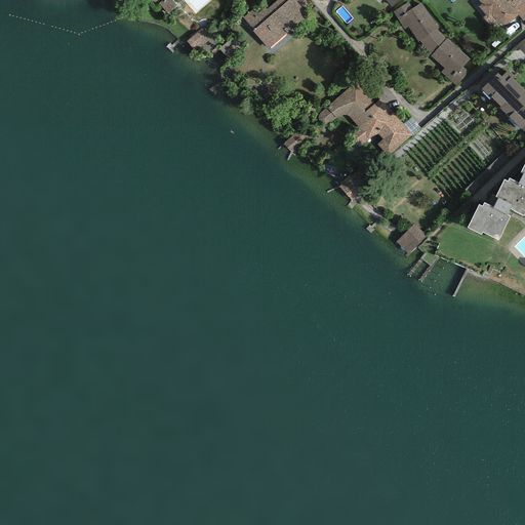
[(167,13),(176,6),(170,0),(162,0),(159,3),(167,13)]
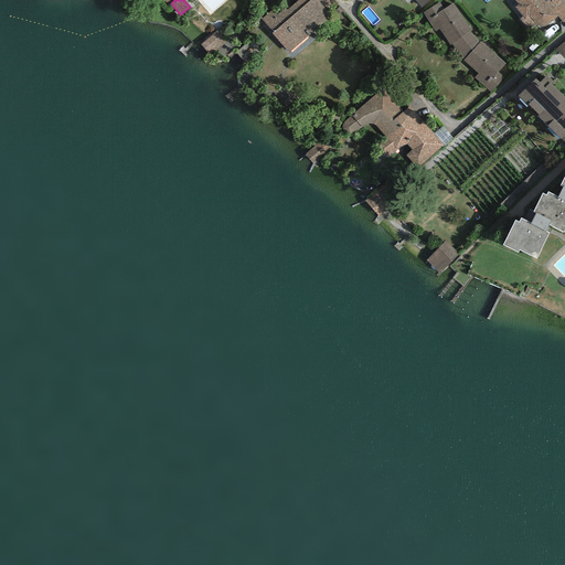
[(196,0),(210,14),(226,0),(196,0)]
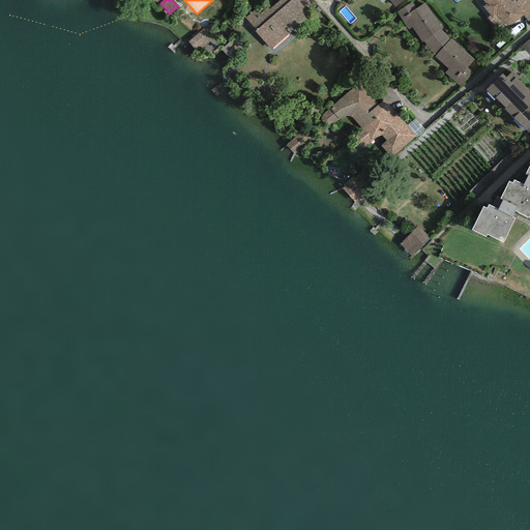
[(255,10),(244,18),(256,31),(255,31),(270,50),(311,16),(304,9),(296,0),(278,0),(269,9),(267,7),(259,15),(255,10)]
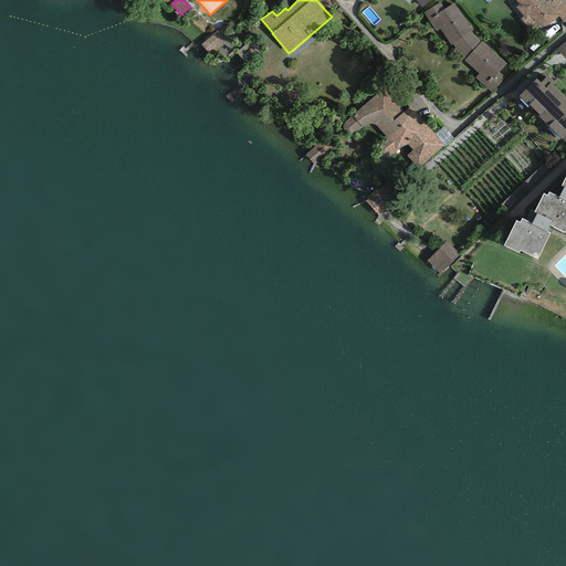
[(316,0),(325,10),(335,1),(334,0),(316,0)]
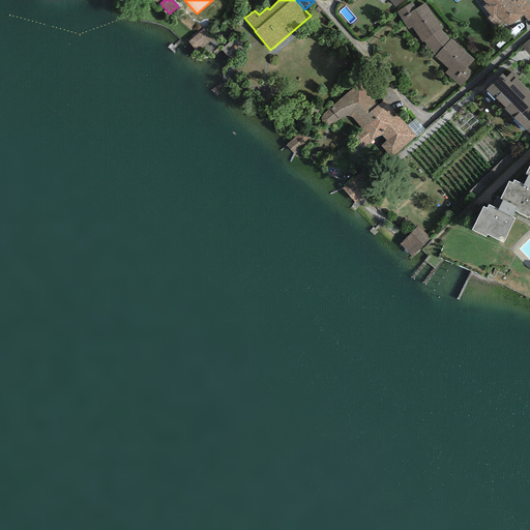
[(388,0),(398,9),(408,0),(388,0)]
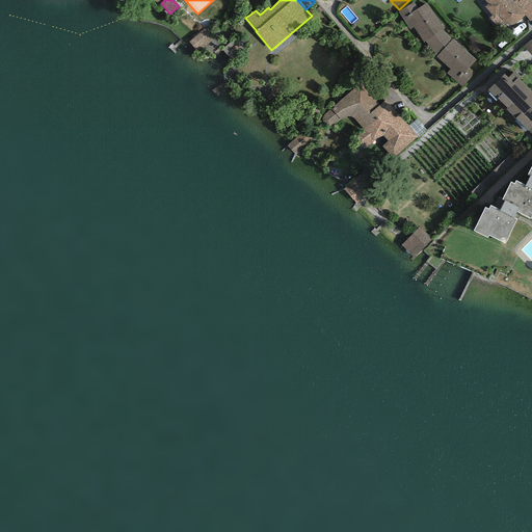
[(525,16),(530,21),(531,19),(531,5),(527,0),(520,0),(519,1),(516,0),(515,0),(513,2),(511,0),(483,0),(487,4),(484,7),(491,16),(488,18),(498,28),(505,23),(506,24),(510,25),(512,25),(515,23),(525,16)]
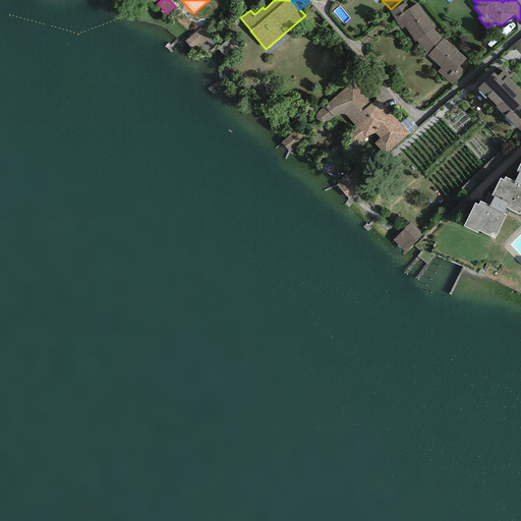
[(405,27),(414,42),(416,41),(433,30),(435,29),(418,3),(409,8),(405,2),(390,12),(401,30),(405,27)]
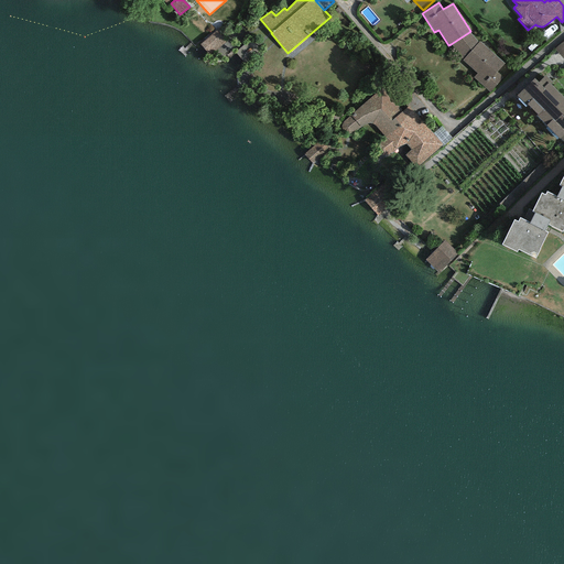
[(227,41),(217,30),(201,44),(210,55),(227,41)]
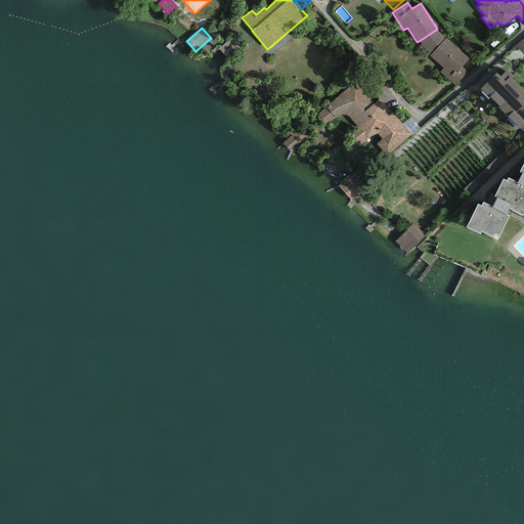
[(455,86),(468,72),(463,68),(469,59),(445,39),(444,40),(436,30),(419,41),(431,54),(430,55),(443,69),(439,72),(455,86)]
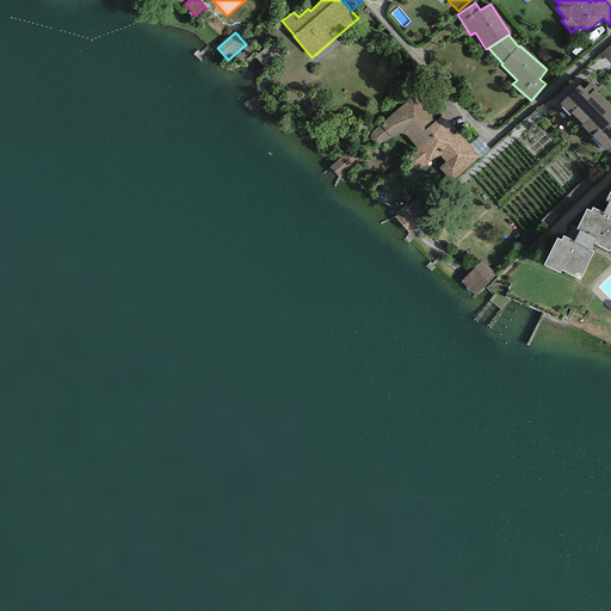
[(582,124),(606,102),(597,91),(598,90),(591,82),(582,90),(579,85),(560,104),(571,115),(572,115),(582,124)]
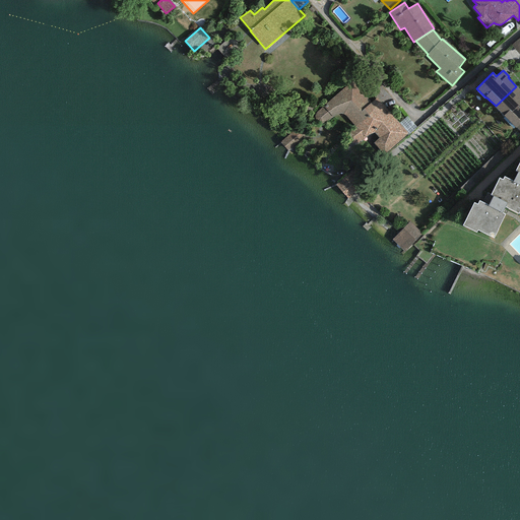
[(349,120),(372,102),(352,81),(323,106),(323,107),(317,112),(315,114),(314,116),(314,118),(315,120),(318,123),(320,124),(323,124),(326,123),(332,117),(337,115),(341,114),(343,114),(346,116),(349,120)]
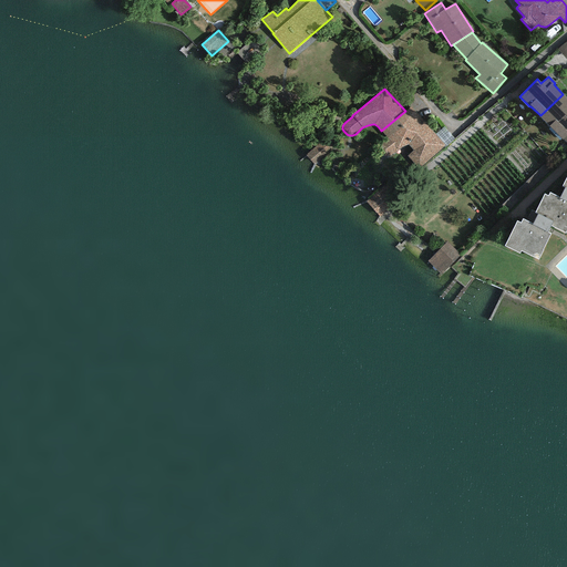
[(540,115),(539,116),(563,141),(564,140),(566,143),(566,99),(563,94),(540,115)]
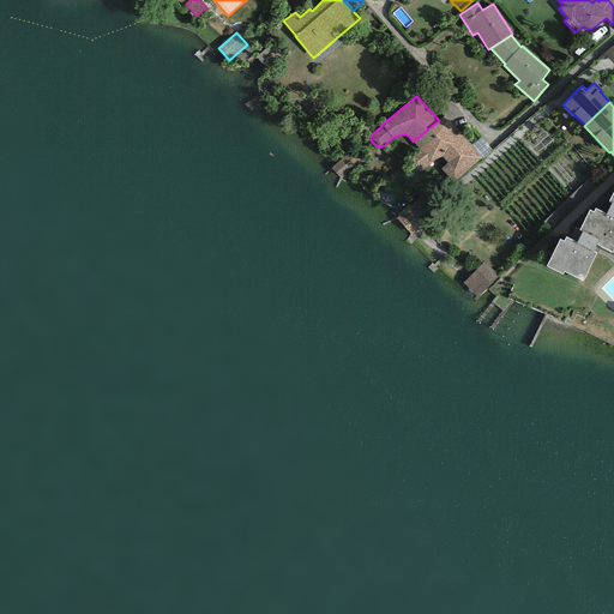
[(482,158),(445,115),(439,120),(413,142),(420,151),(416,155),(413,158),(413,161),(413,164),(414,169),(419,172),(422,170),(427,167),(431,163),(441,156),(446,163),(441,169),(453,182),(482,158)]
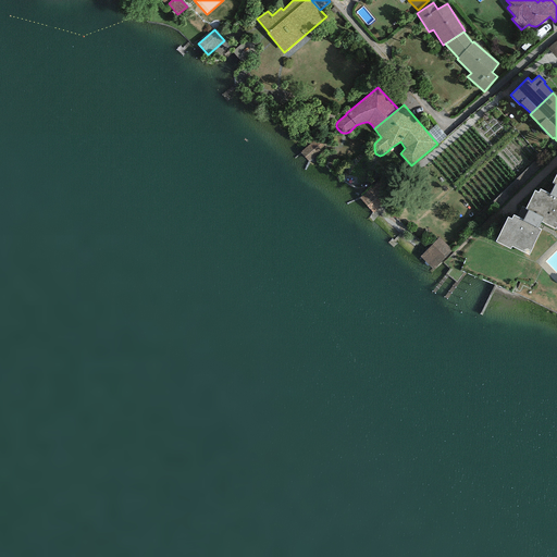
[(310,164),(326,149),(317,137),(299,152),(310,164)]
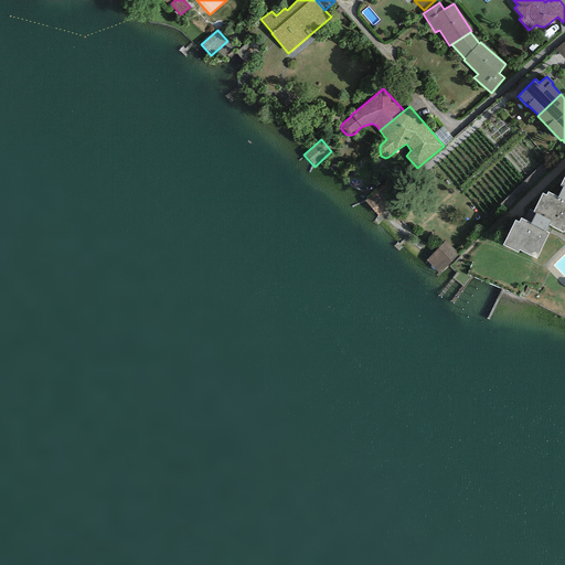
[(564,188),(563,187),(557,198),(547,192),(546,195),(543,193),(533,212),(536,213),(531,224),(521,219),(519,222),(514,220),(502,245),(518,253),(519,251),(536,258),(541,249),(548,233),(546,232),(548,226),(564,234),(564,231),(564,188)]
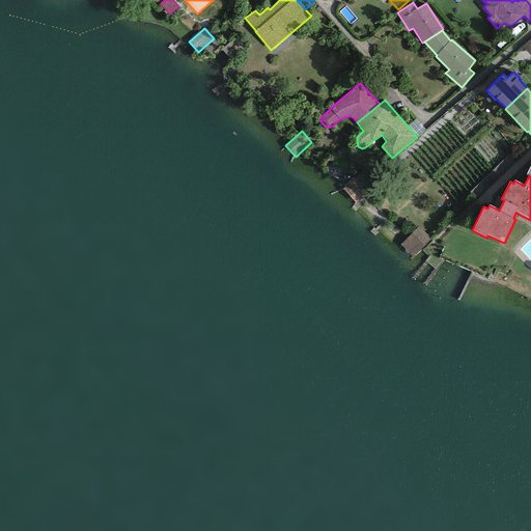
[(413,257),(431,239),(419,226),(400,245),(413,257)]
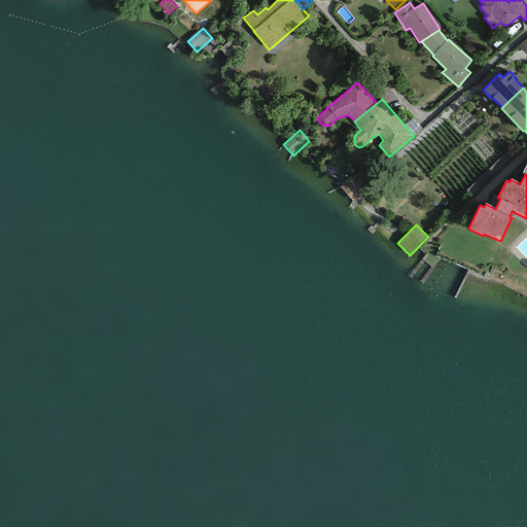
All buildings are outlined.
